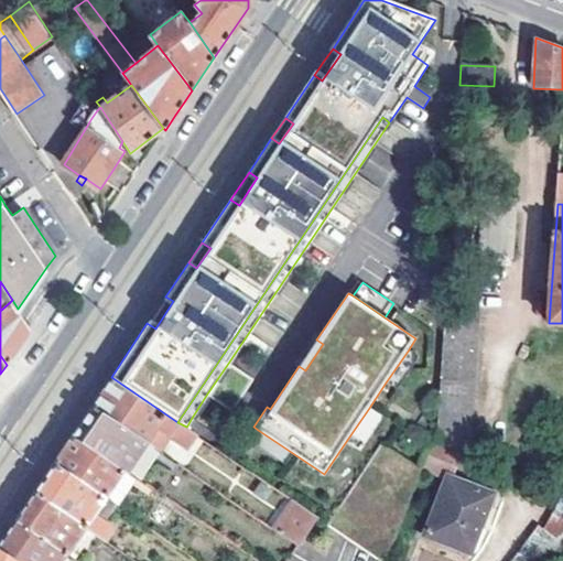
[(173,301),(165,297),(157,310),(147,323),(155,328),(173,301)]
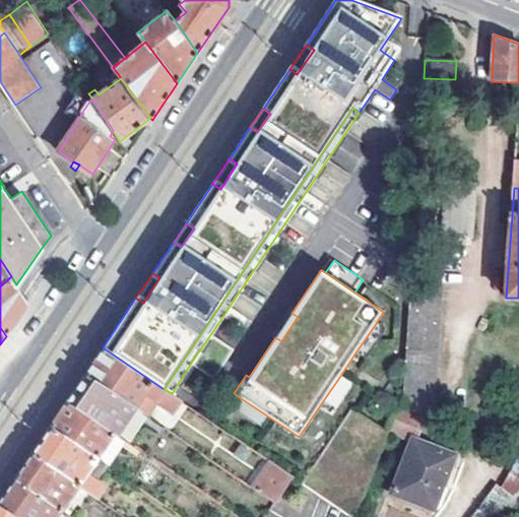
[(11,329),(27,304),(23,297),(16,284),(11,276),(0,286),(0,327),(6,336),(11,329)]
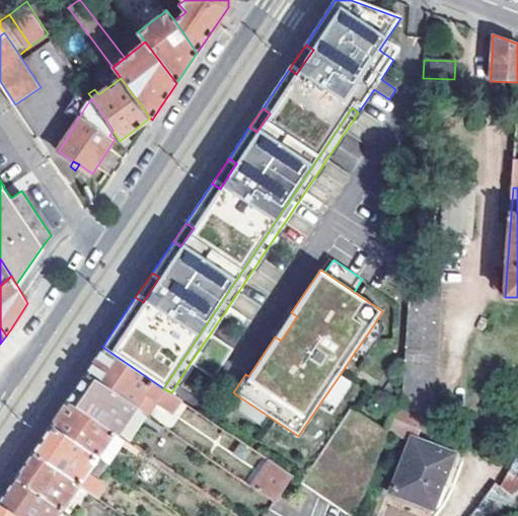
[(441,284),(412,281),(403,406),(432,413),(441,284)]
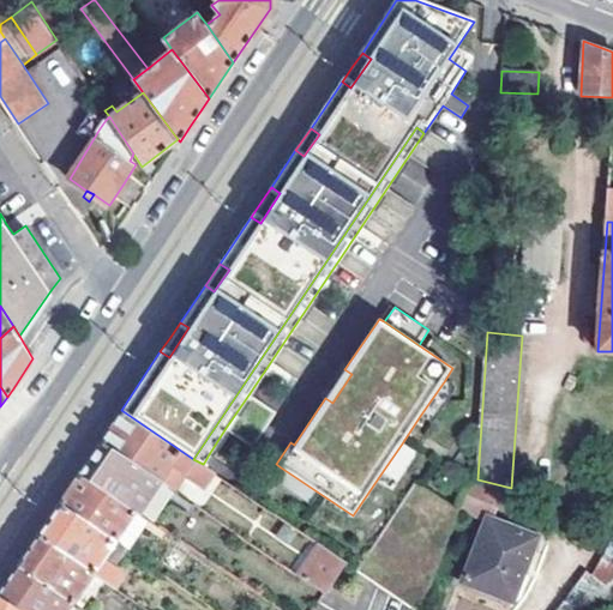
[(352,374),(344,369),(325,398),(332,403),(352,374)]
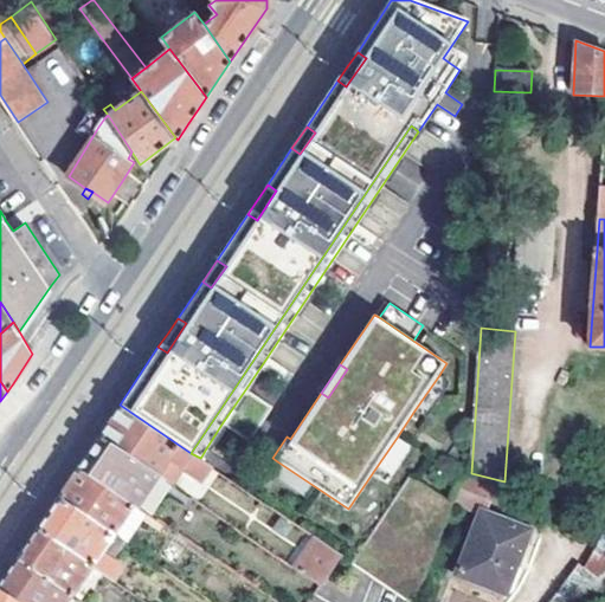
[(451,383),(439,375),(414,410),(427,419),(451,383)]
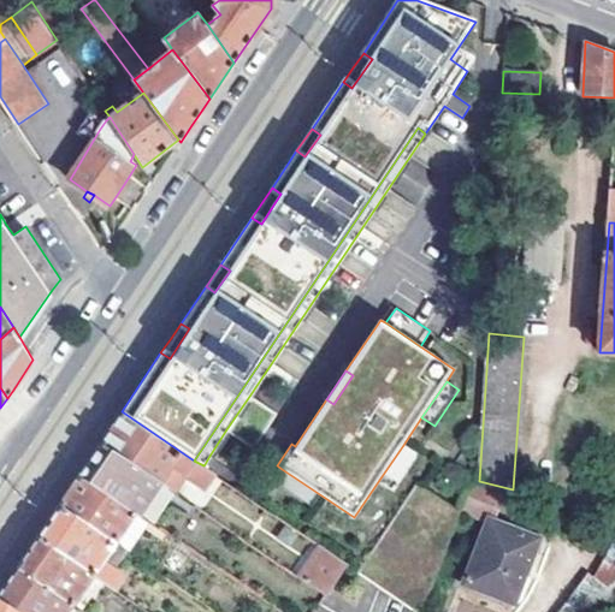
[(276,411),(250,394),(226,429),(253,447),(276,411)]
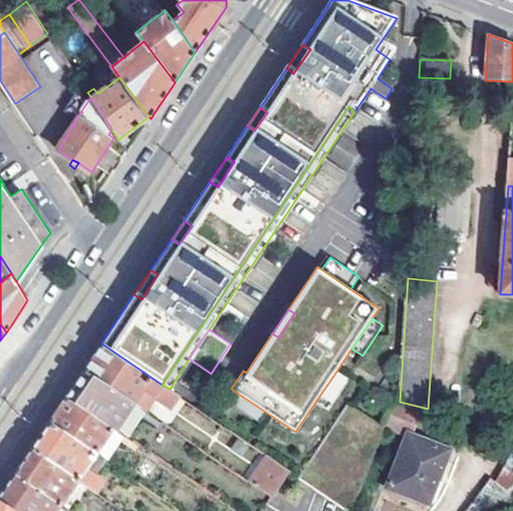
[(133,402),(135,399),(140,401),(143,396),(139,393),(142,389),(171,409),(179,396),(170,389),(162,385),(101,343),(88,362),(83,368),(133,402)]
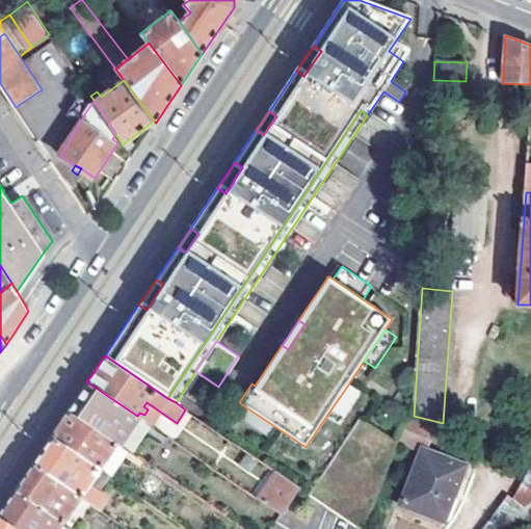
[(69,408),(116,441),(120,443),(137,416),(86,381),(73,403),(69,408)]
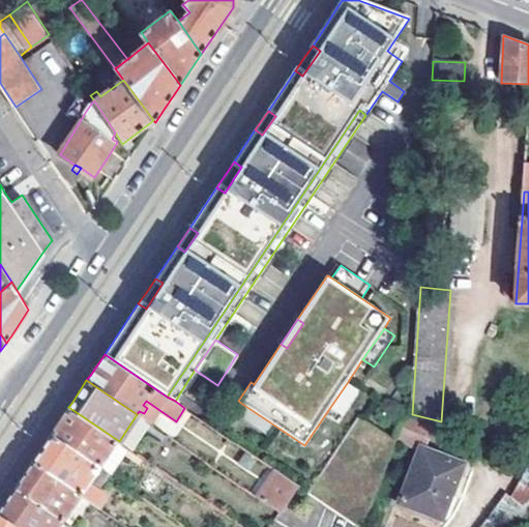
[(357,390),(347,383),(326,413),(336,421),(357,390)]
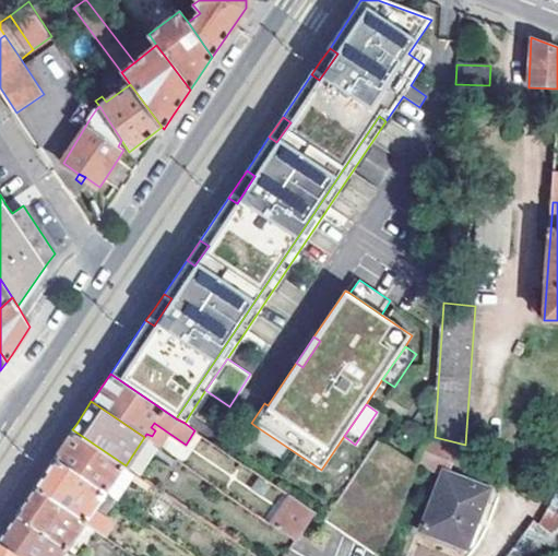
[(218,433),(190,414),(186,422),(214,440),(218,433)]
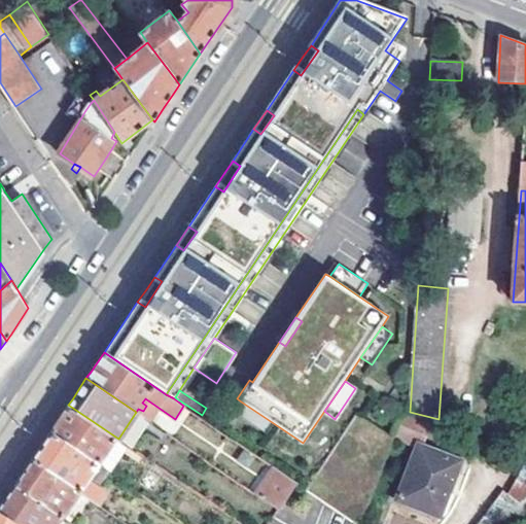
[(266,430),(272,422),(241,402),(236,410),(266,430)]
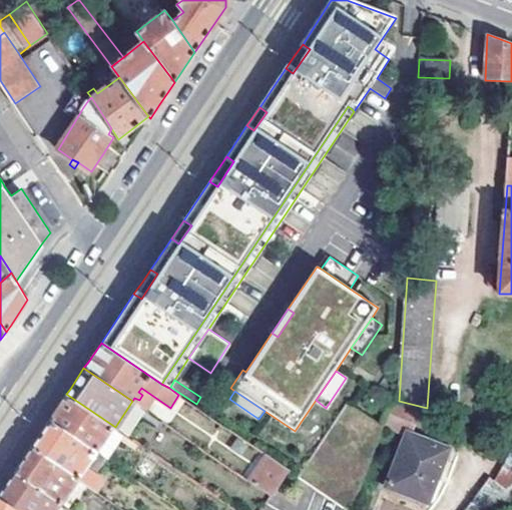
[(96,451),(112,425),(66,394),(53,413),(49,419),(96,451)]
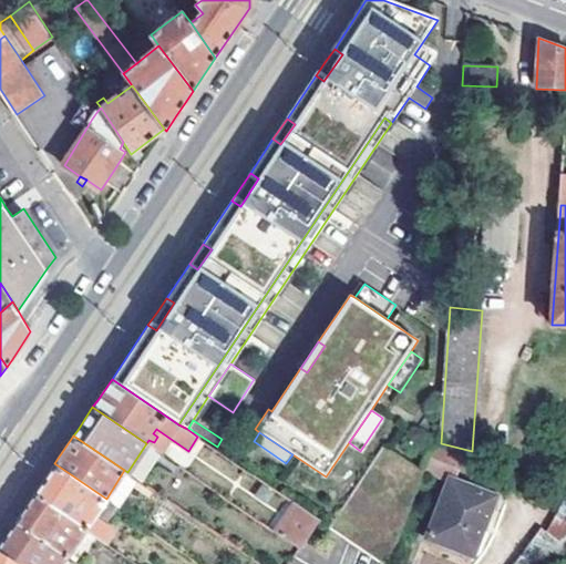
[(458,450),(435,442),(424,470),(448,477),(458,450)]
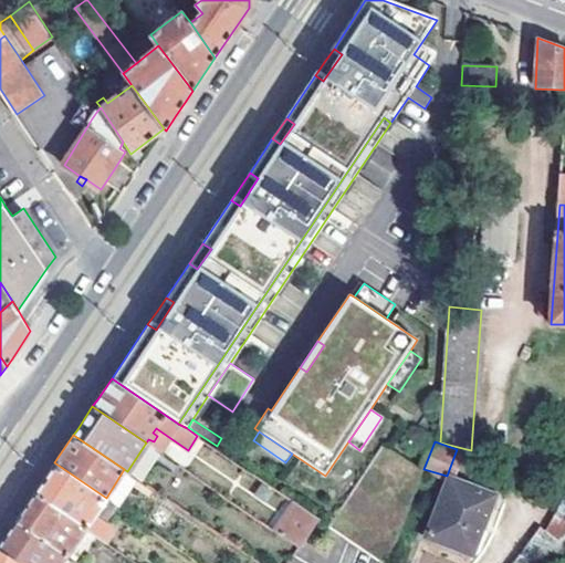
[(387,562),(424,469),(385,445),(331,525),(387,562)]
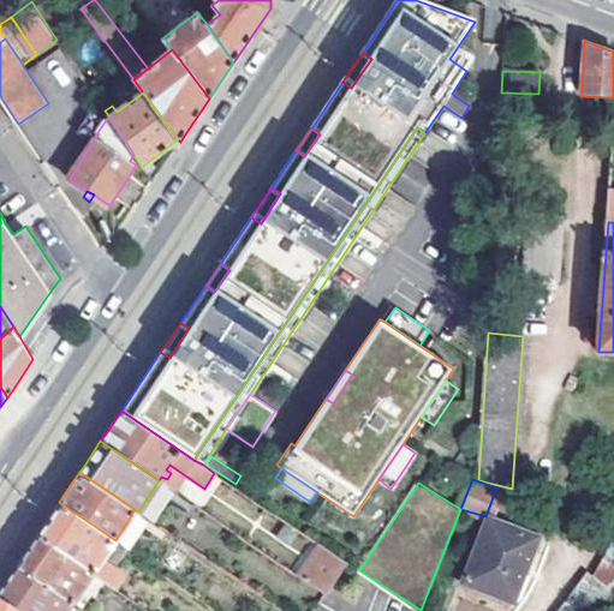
[(123,574),(102,558),(115,540),(59,502),(42,526),(37,534),(93,573),(114,587),(123,574)]
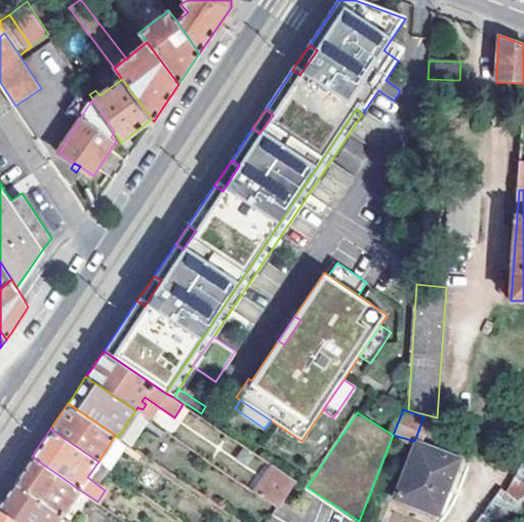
[(393,495),(437,512),(457,456),(414,441),(393,495)]
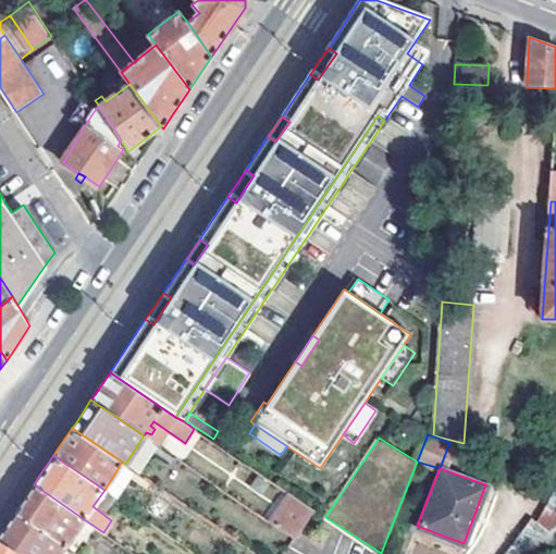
[(65,545),(84,519),(34,484),(20,504),(15,511),(65,545)]
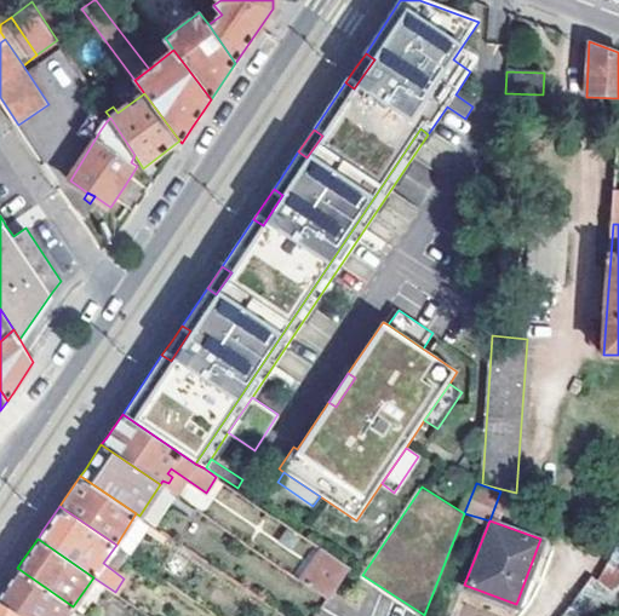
[(320,546),(298,577),(327,597),(348,565),(320,546)]
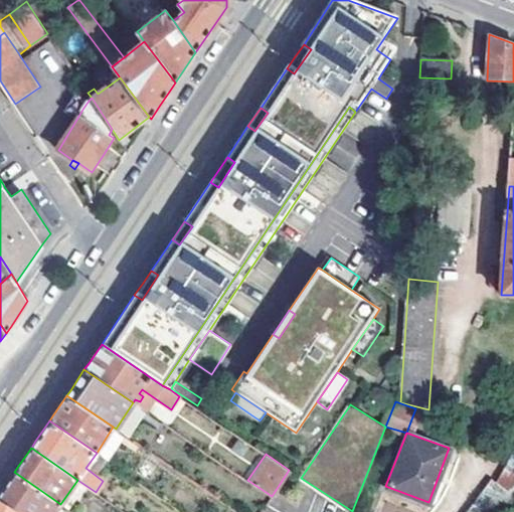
[(513,465),(501,484),(513,495),(513,465)]
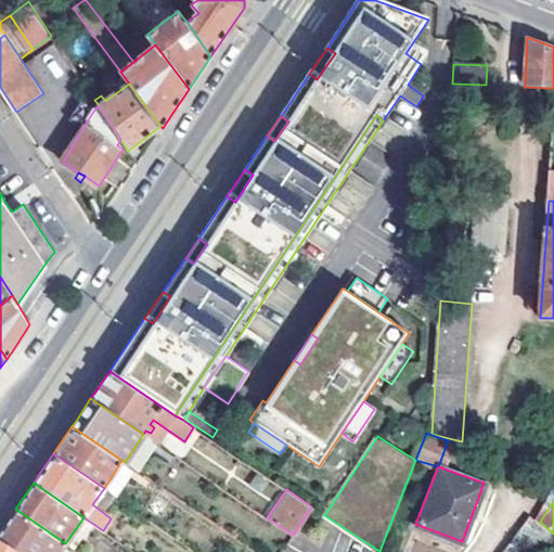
[(60,551),(65,543),(15,509),(2,528),(0,533),(0,536),(22,551),(60,551)]
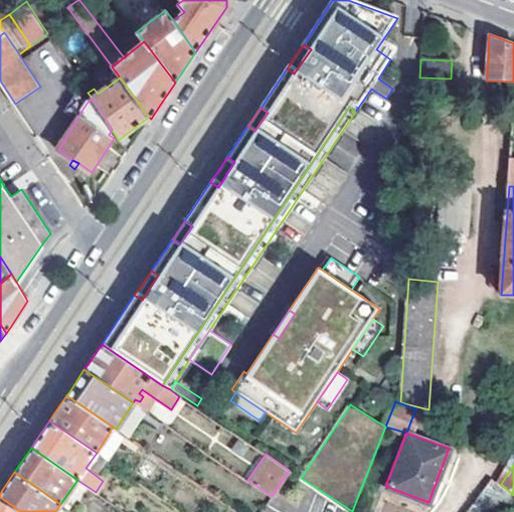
[(502,511),(507,507),(513,502),(513,495),(501,484),(493,478),(466,511),(502,511)]
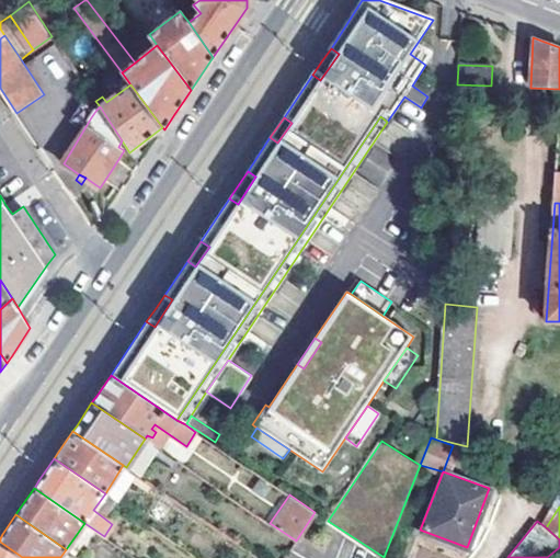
[(0,557),(22,557),(0,542),(0,557)]
